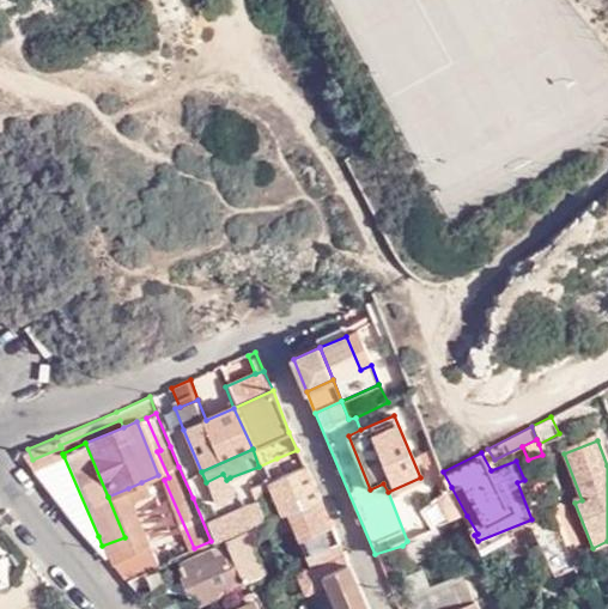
[(98,536),(64,456),(32,469),(93,539),(98,536)]
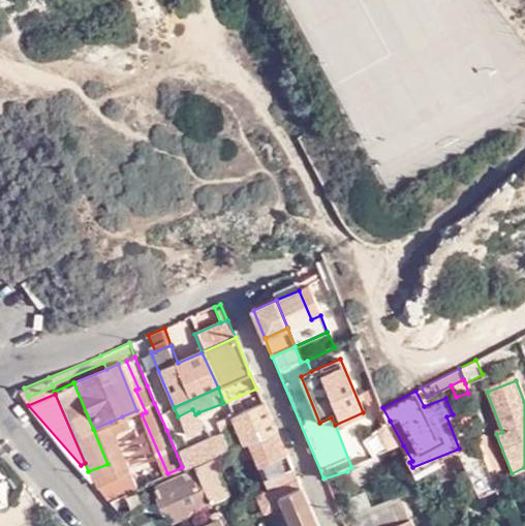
[(223,403),(230,418),(240,414),(246,412),(239,396),(223,403)]
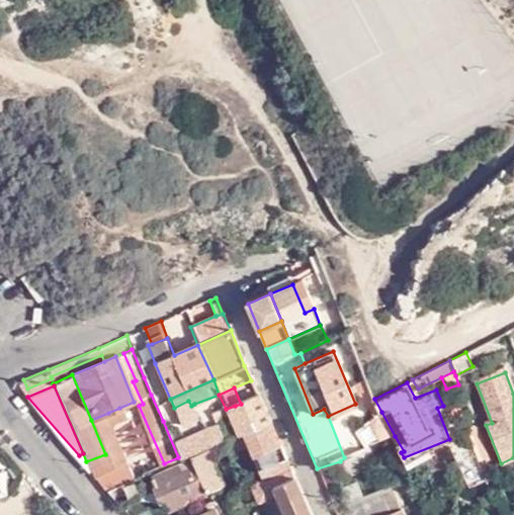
[(245,430),(267,420),(257,396),(241,404),(235,406),(245,430)]
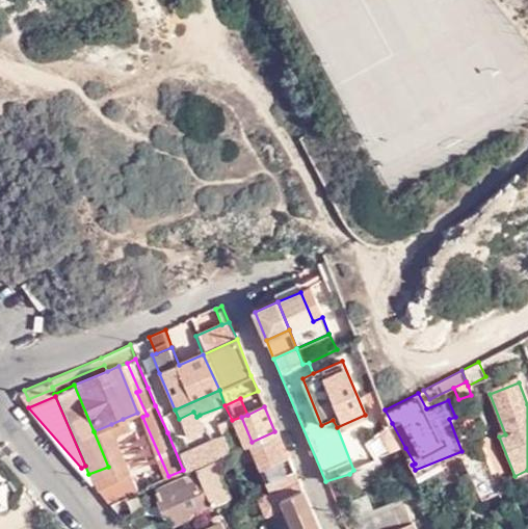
[(205,430),(200,415),(196,417),(193,412),(179,419),(186,438),(205,430)]
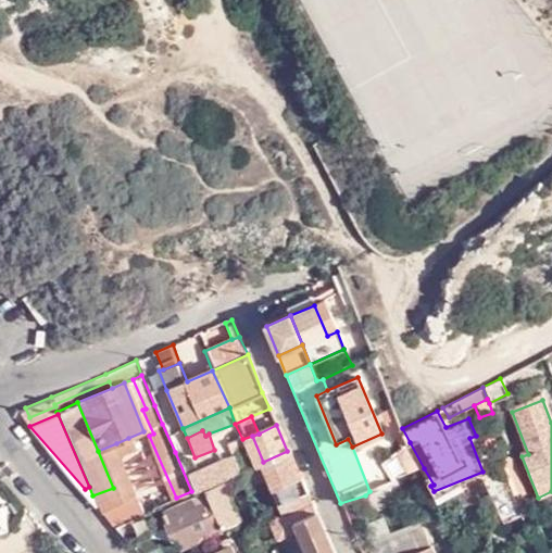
[(252,436),(242,439),(240,440),(251,466),(259,464),(263,462),(252,436)]
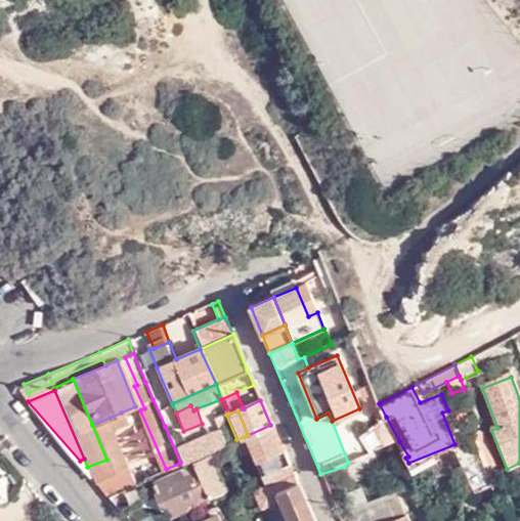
[(121,413),(110,418),(115,429),(126,424),(121,413)]
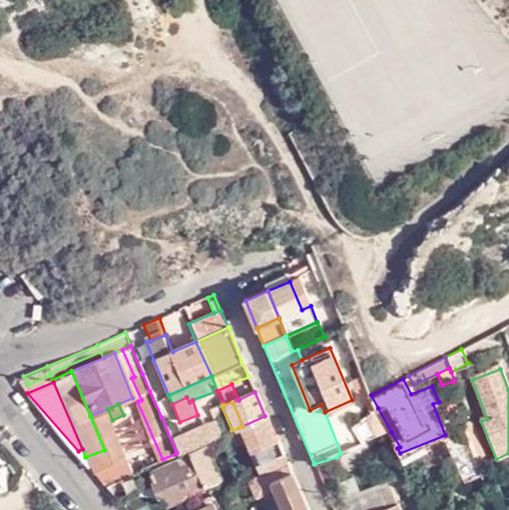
[(121,443),(107,409),(90,416),(104,450),(121,443)]
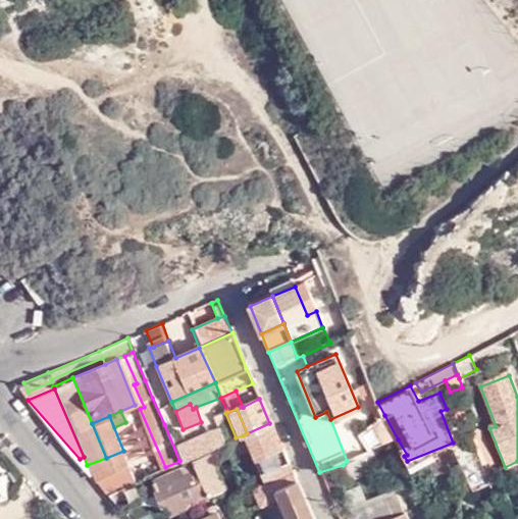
[(256,468),(283,456),(269,423),(247,433),(243,435),(256,468)]
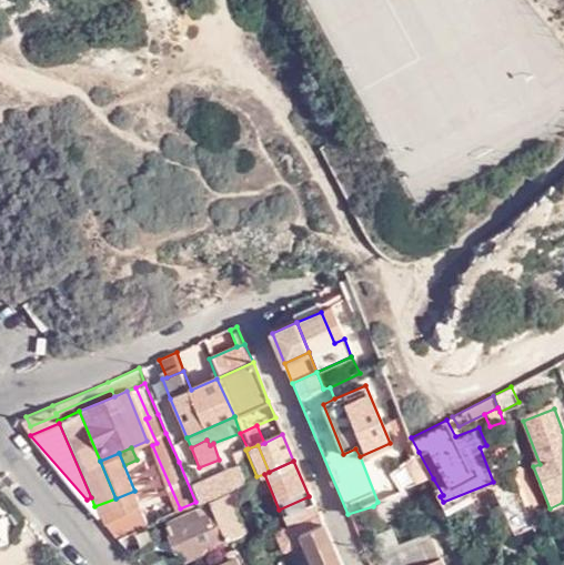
[(195,488),(201,500),(245,482),(243,473),(221,482),(220,478),(195,488)]
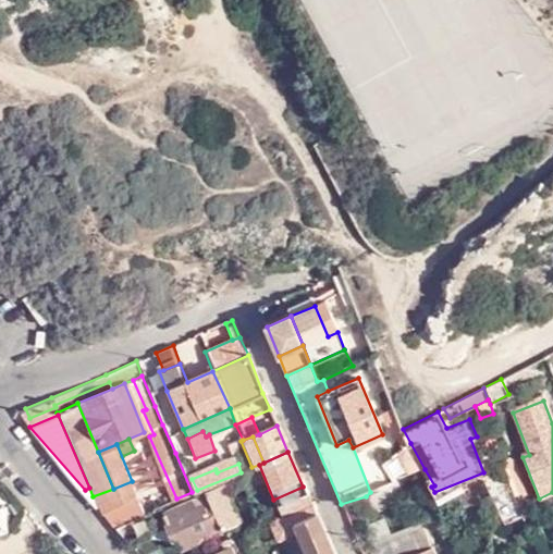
[(498,528),(533,514),(515,468),(480,481),(498,528)]
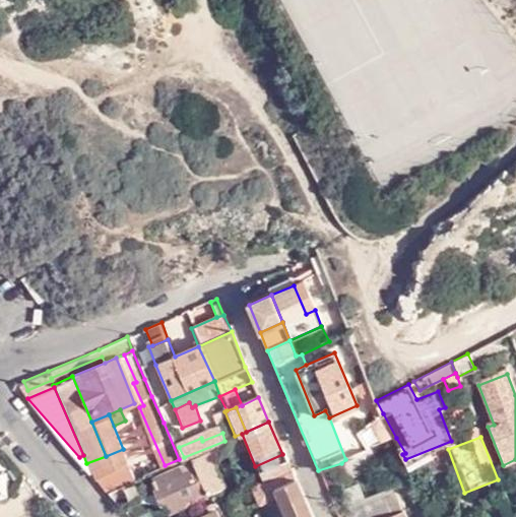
[(378,466),(370,449),(367,450),(345,459),(341,463),(348,479),(378,466)]
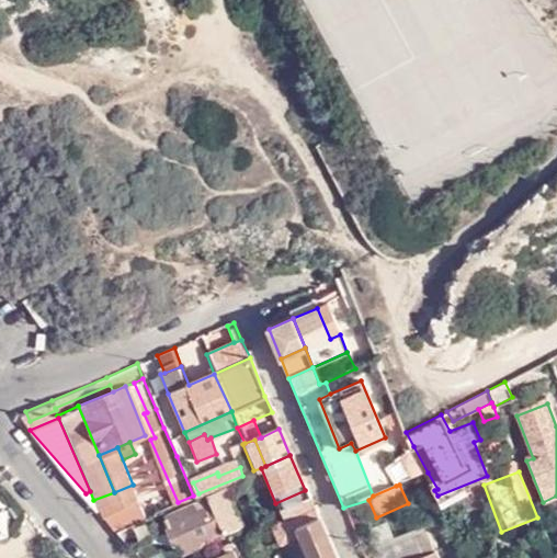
[(305,490),(275,503),(283,519),(311,505),(305,490)]
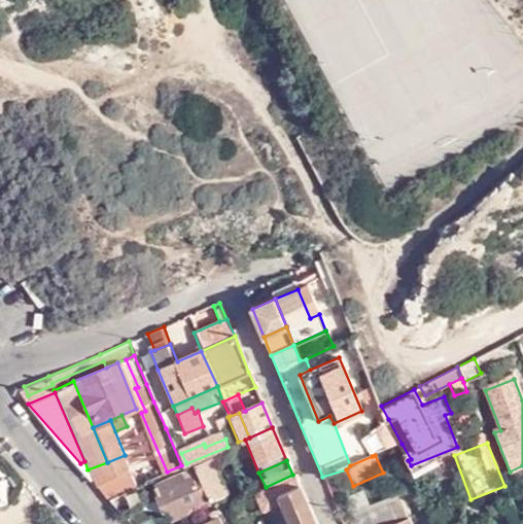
[(194,468),(208,499),(222,494),(209,461),(194,468)]
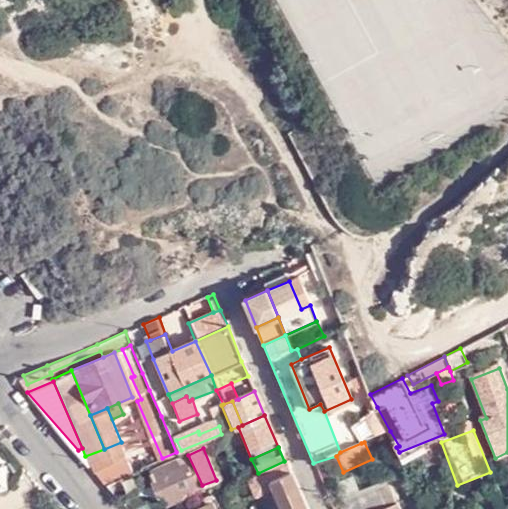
[(160,503),(202,485),(188,455),(147,473),(160,503)]
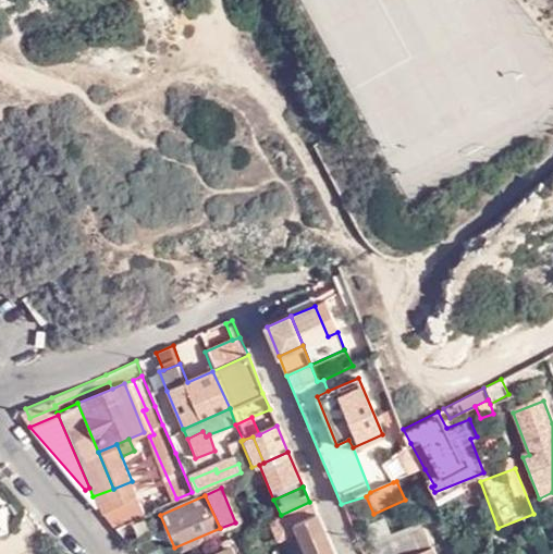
[(286,526),(292,524),(314,514),(309,502),(281,515),(286,526)]
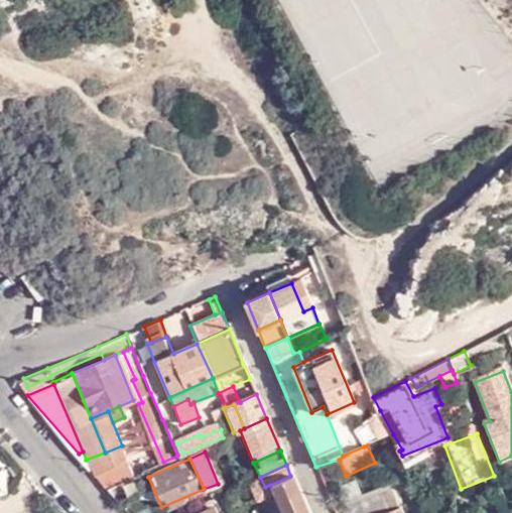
[(306,512),(290,476),(270,485),(273,491),(283,512),(306,512)]
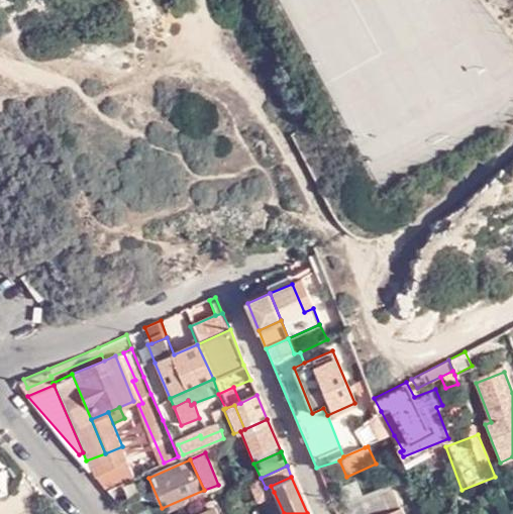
[(103,490),(113,503),(138,493),(130,478),(117,483),(103,490)]
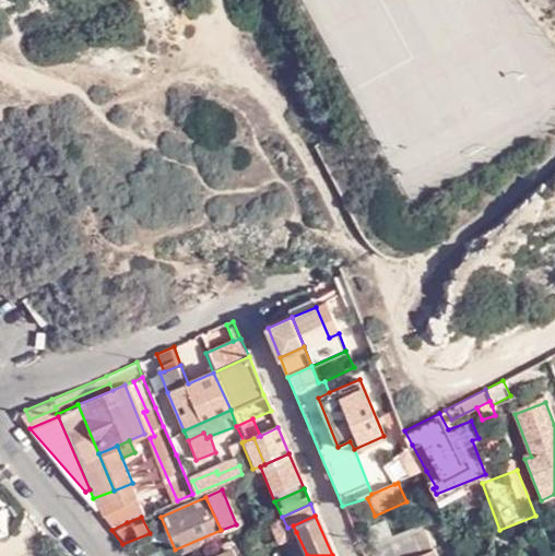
[(166,553),(175,549),(161,517),(152,520),(166,553)]
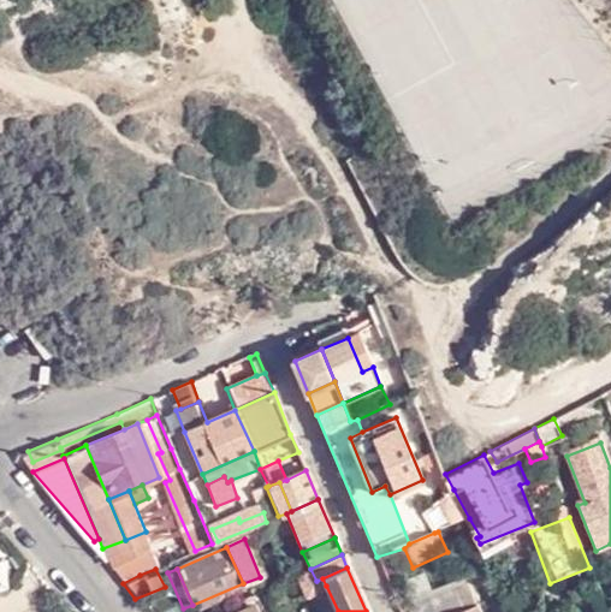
[(316,581),(310,569),(295,576),(303,595),(326,586),(322,578),(316,581)]
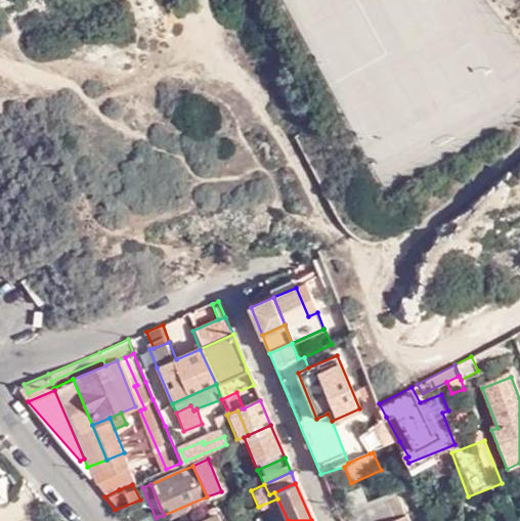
[(397,520),(407,517),(400,500),(363,513),(365,520),(397,520)]
